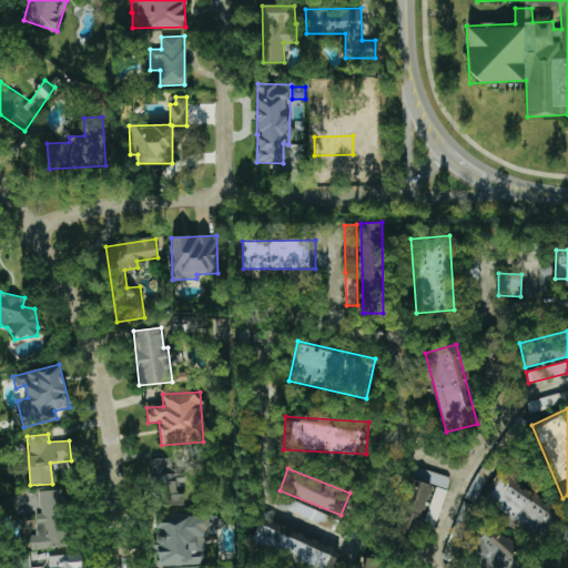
[(479,508),(545,544),(563,511),(498,475),(479,508)]
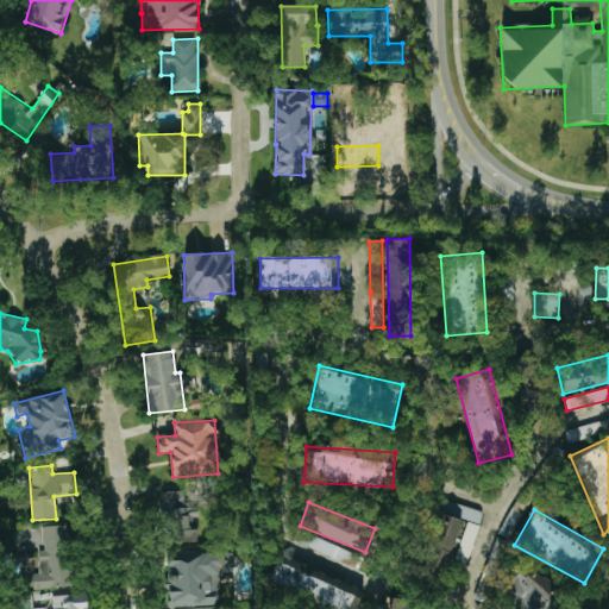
[(460,519),(437,514),(422,575),(446,579),(460,519)]
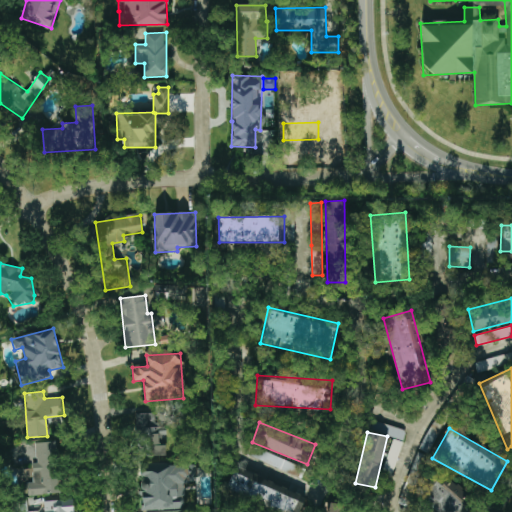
[(27,495),(64,493),(63,460),(57,460),(56,442),(29,443),(29,461),(32,461),(33,482),(27,483),(27,495)]
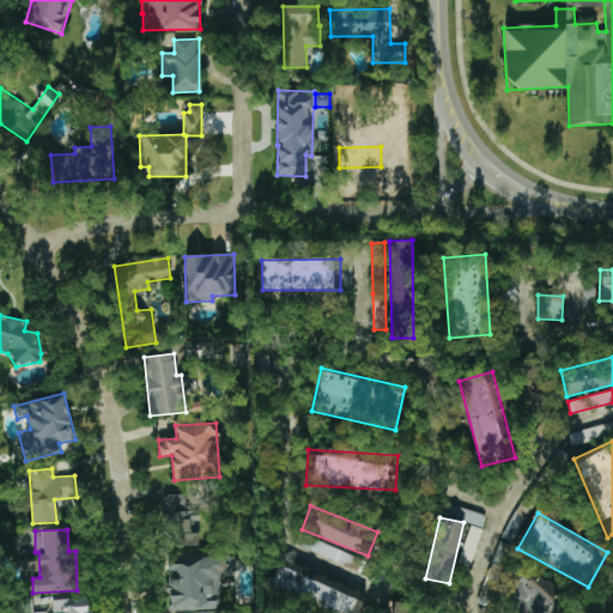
[(354,557),(301,533),(295,544),(350,568),(354,557)]
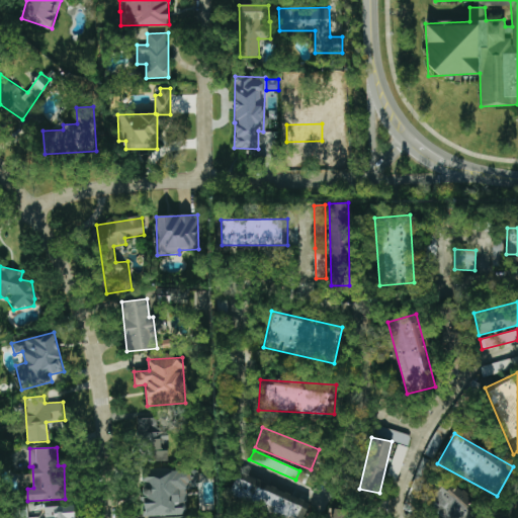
[(196,469),(143,469),(143,516),(186,516),(186,486),(196,486),(196,469)]
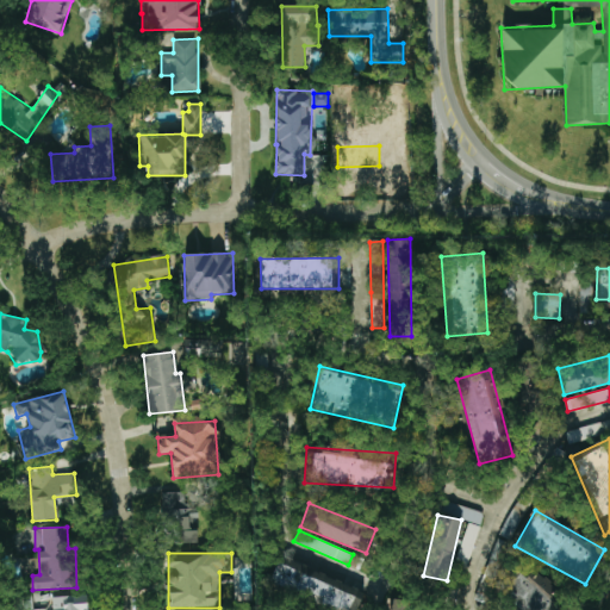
[(358,609),(365,593),(288,560),(286,566),(278,562),(268,584),(328,609),(358,609)]
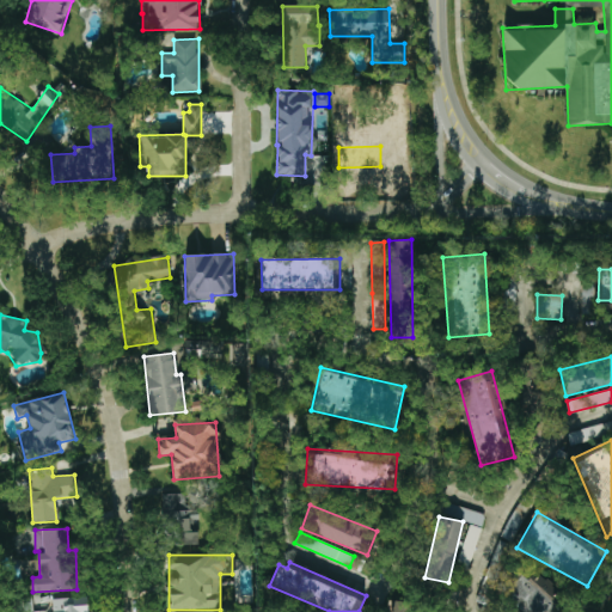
[(521,611),(556,611),(561,607),(555,603),(561,595),(522,563),(499,591),(521,611)]
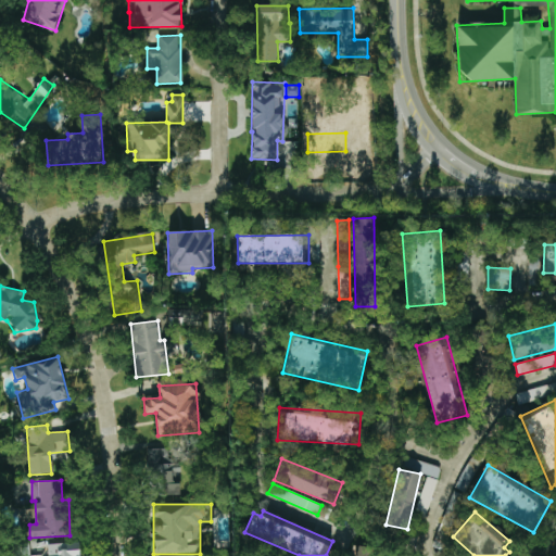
[(47,544),(48,555),(80,555),(80,542),(47,544)]
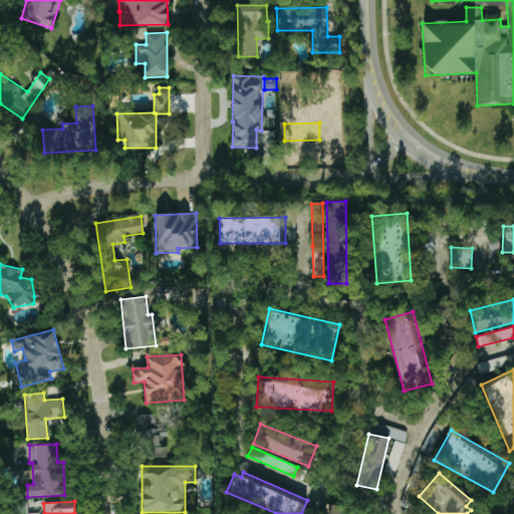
[(346,513),(348,509),(328,505),(326,513),(346,513)]
